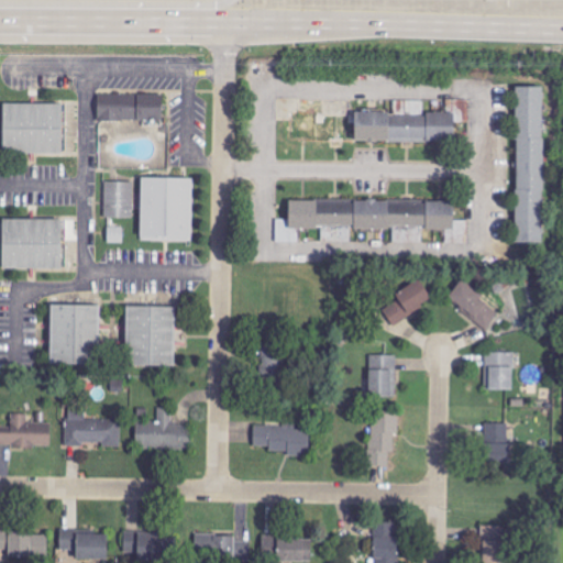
[(543,87),(516,87),(517,243),(544,243),(543,87)]
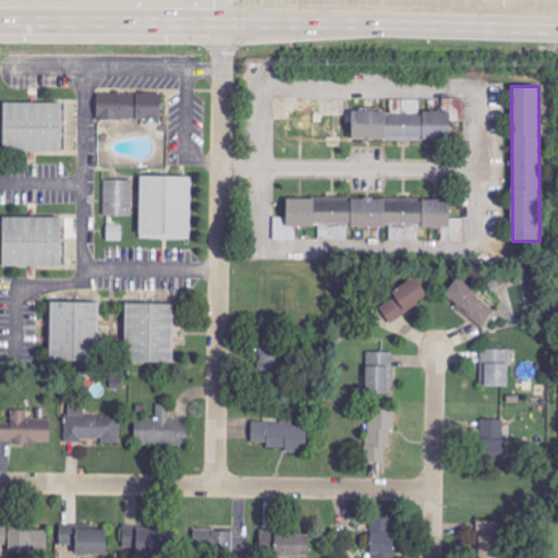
[(160,93),(97,94),(97,120),(161,119),(160,93)]
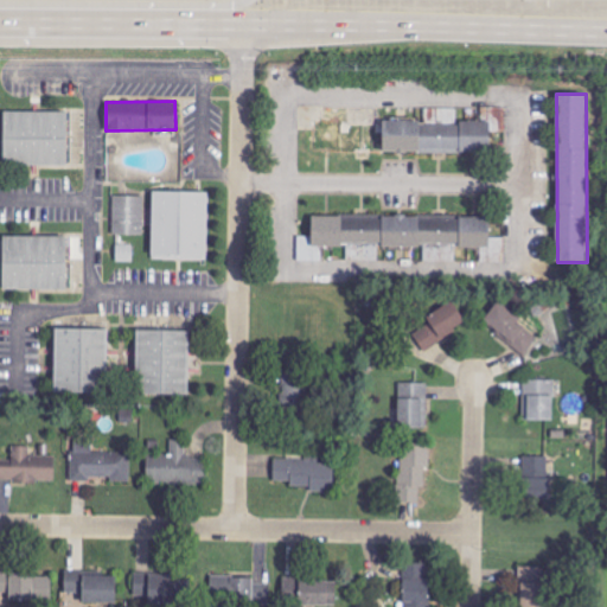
[(383,121),(383,153),(490,153),(490,132),(505,132),(505,107),(481,107),(483,123),(422,123),(422,121),(383,121)]
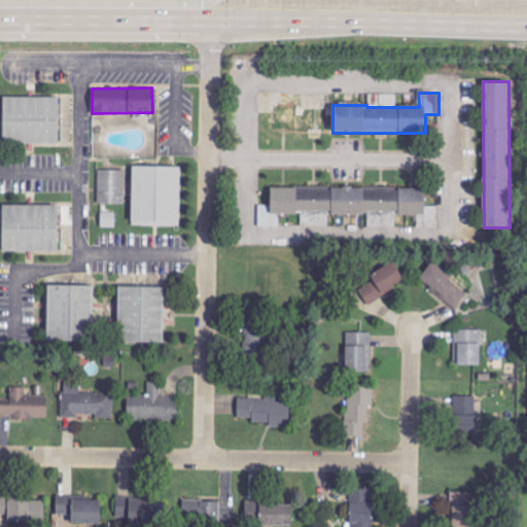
[(59,97),(2,97),(2,143),(59,143),(59,97)]
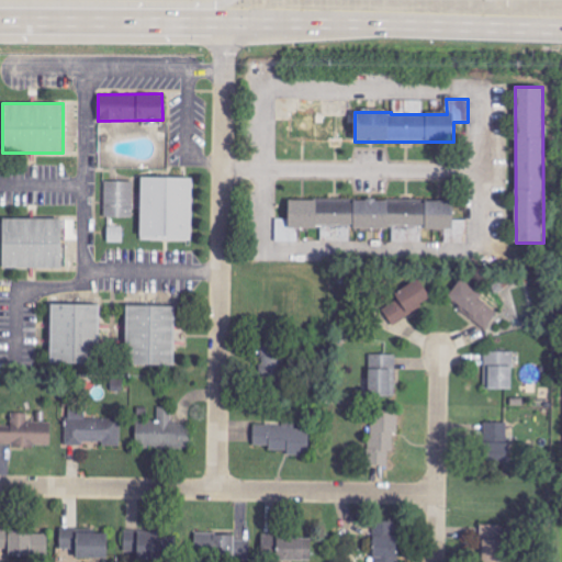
[(141,237),(192,238),(193,178),(142,177),(141,237)]
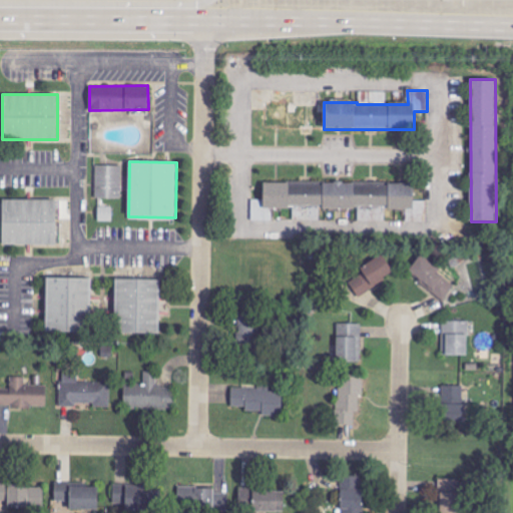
[(95,198),(122,198),(122,165),(96,165),(95,198)]
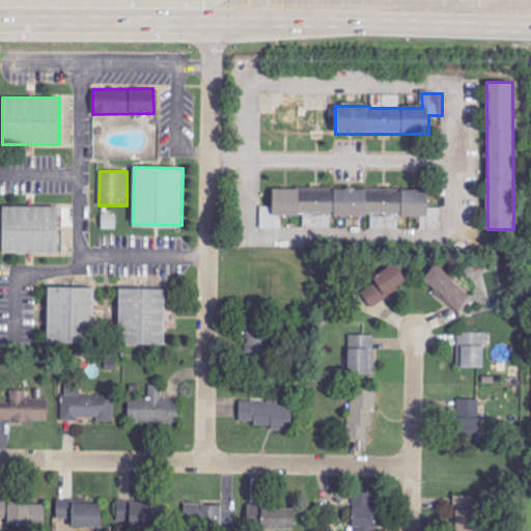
[(273,189),(272,206),(261,206),(260,228),(282,229),(282,214),(422,217),(421,229),(441,229),(442,207),(428,207),(428,193),(273,189)]
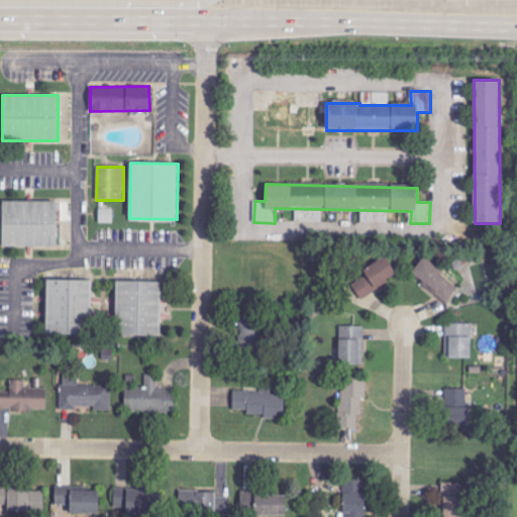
[(2,247),(57,247),(57,201),(1,202),(2,247)]
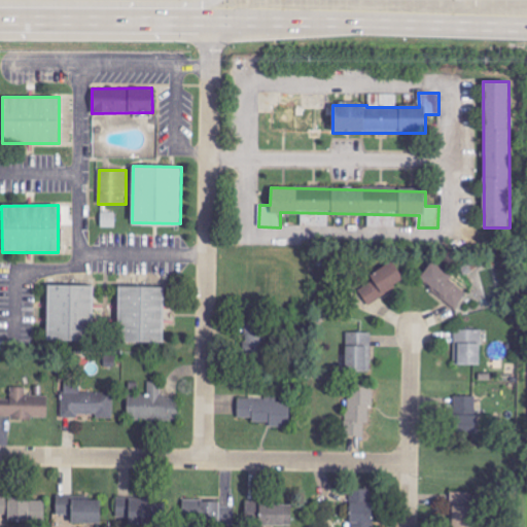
[(371,276),(374,281),(359,290),(370,305),(406,280),(392,261),(371,276)]
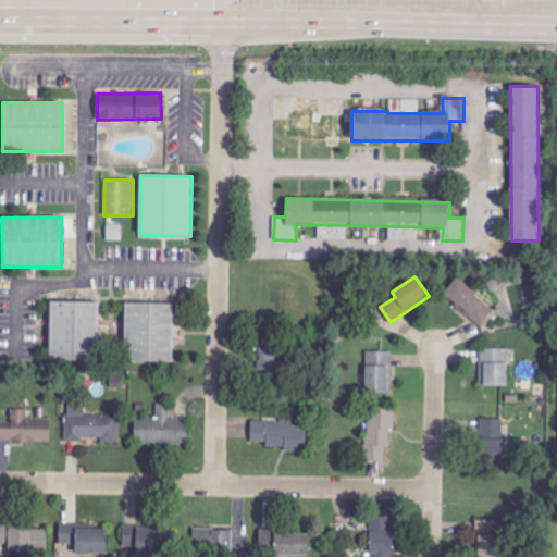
[(479,293),(456,277),(443,297),(483,324),(493,310),(474,298),(479,293)]
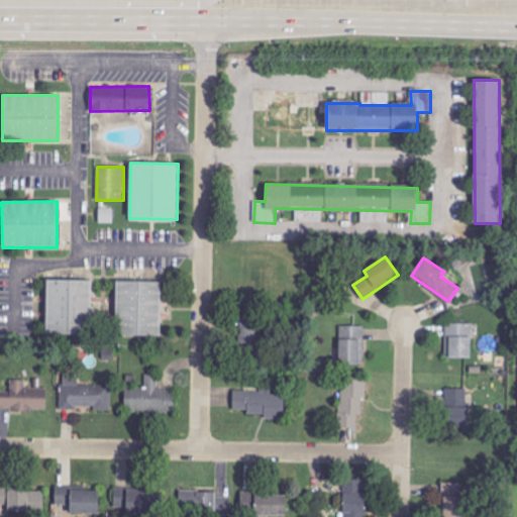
[(92,281),(46,280),(45,335),(91,336),(92,281)]
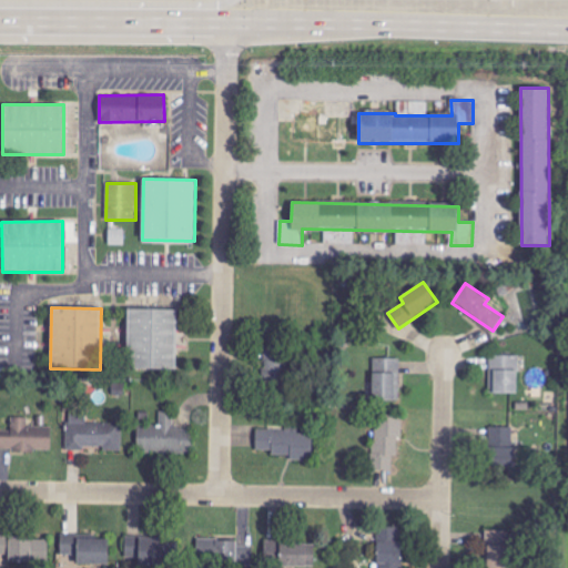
[(176,369),(176,310),(128,310),(128,369),(176,369)]
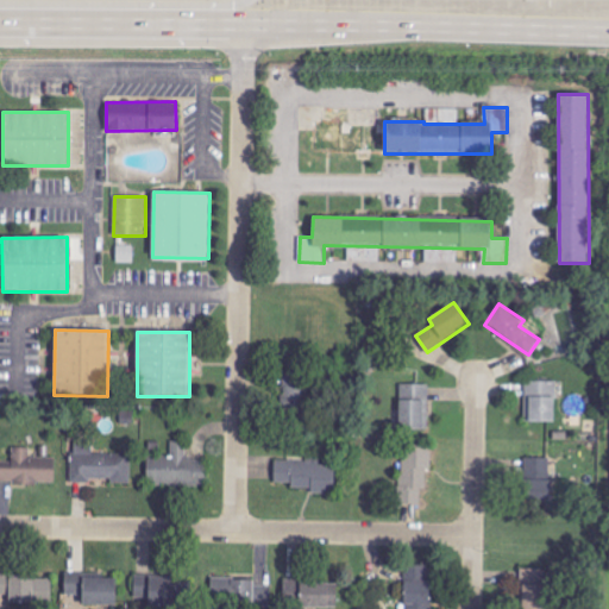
[(283,405),(303,406),(306,371),(284,370),(283,405)]
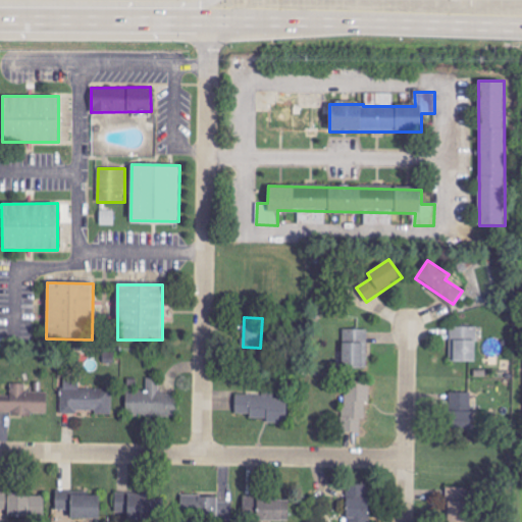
[(476,362),(477,326),(451,326),(450,362),(476,362)]
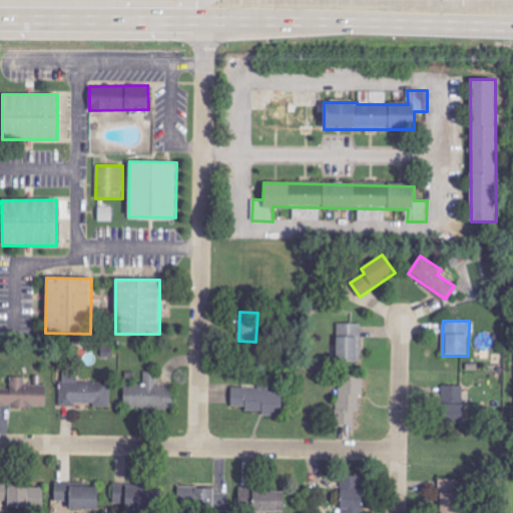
[(361,362),(363,324),(338,323),(336,361),(361,362)]
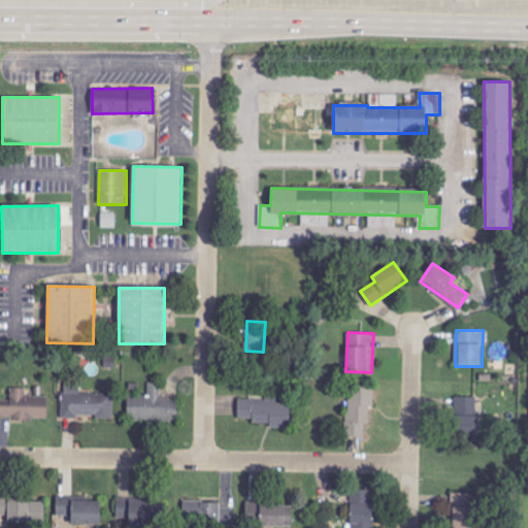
[(510,357),(507,342),(491,345),(493,360),(510,357)]
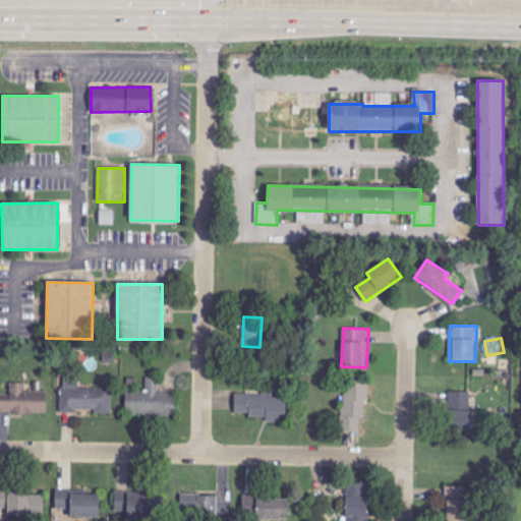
[(126,390),(126,416),(178,416),(178,393),(159,393),(159,378),(147,378),(147,390),(126,390)]
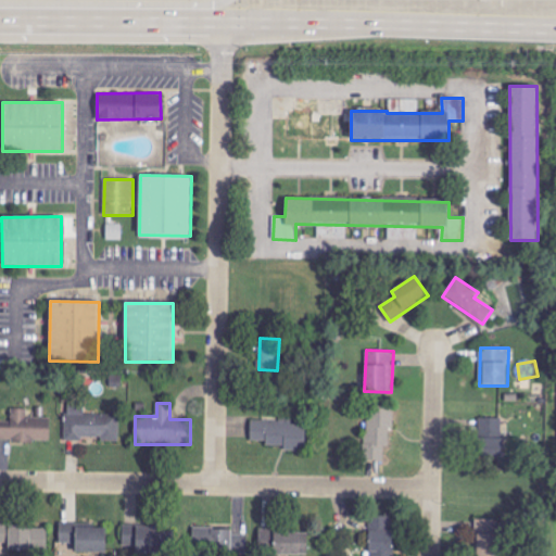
[(119,442),(119,415),(85,414),(85,406),(66,406),(66,439),(102,439),(102,441),(119,442)]
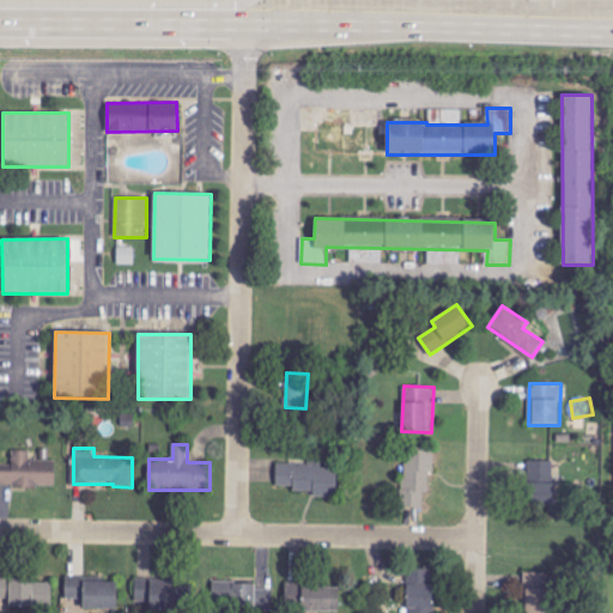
[(436,448),(404,448),(404,508),(425,508),(425,492),(430,492),(430,473),(435,473),(436,448)]
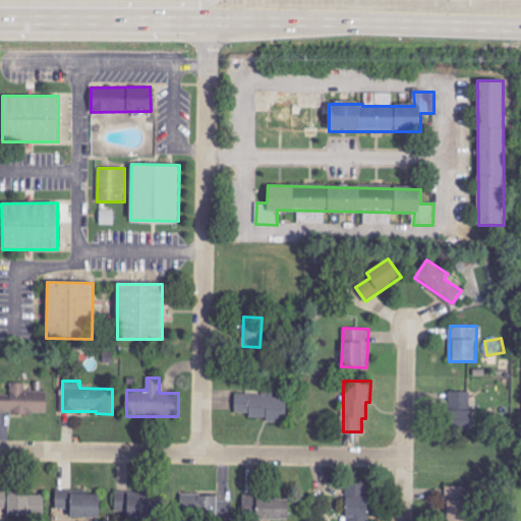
[(10,401),(0,400),(0,412),(47,413),(47,391),(25,391),(25,383),(10,383),(10,401)]
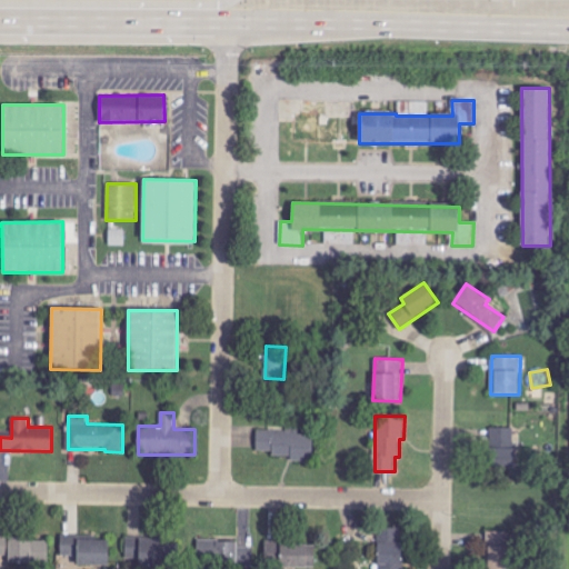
[(516,428),(491,428),(489,468),(513,469),(516,428)]
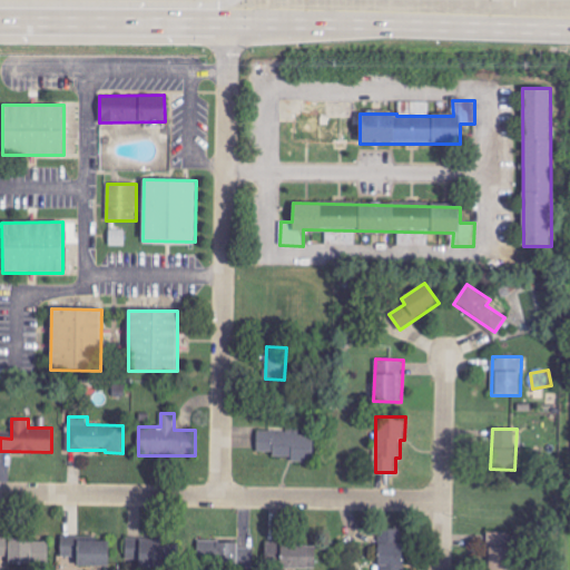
[(256,452),(272,453),(272,457),(292,458),(292,462),(313,463),(313,436),(300,435),(300,432),(257,431),(256,452)]
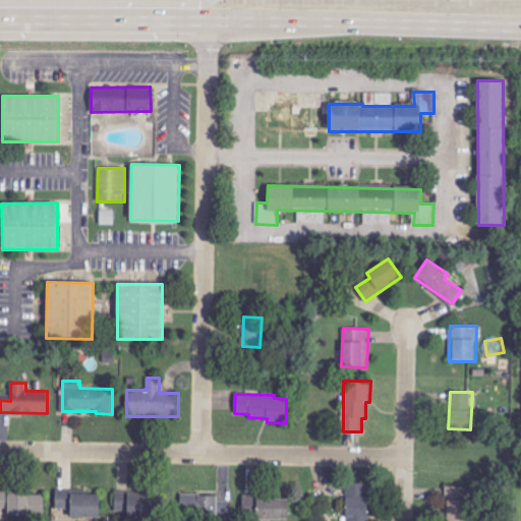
[(368,520),(369,484),(347,484),(346,520),(368,520)]
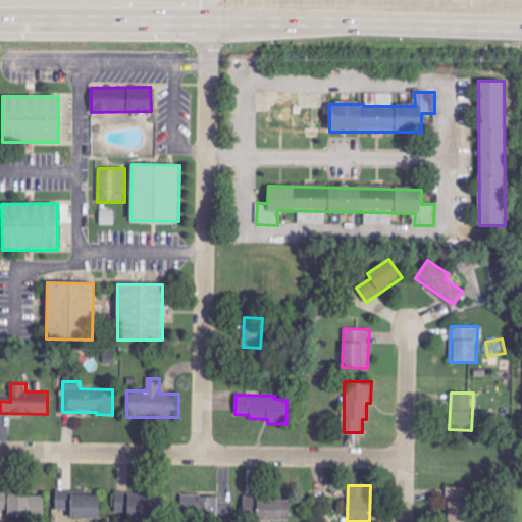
[(469,521),(470,488),(448,487),(447,521),(469,521)]
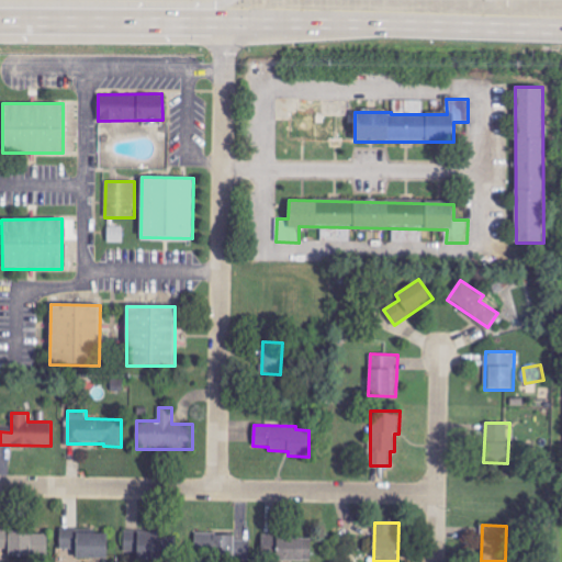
[(75,534),(75,529),(60,529),(60,549),(77,549),(77,560),(107,560),(108,534),(75,534)]
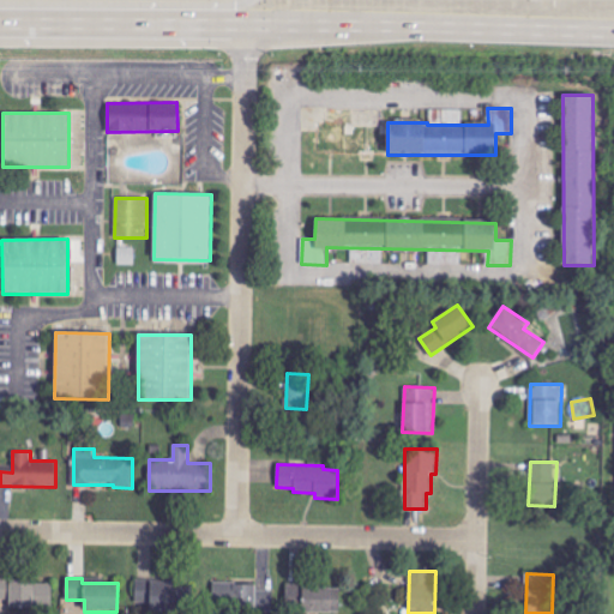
[(174,581),(133,579),(131,613),(152,613),(154,611),(173,611),(174,581)]
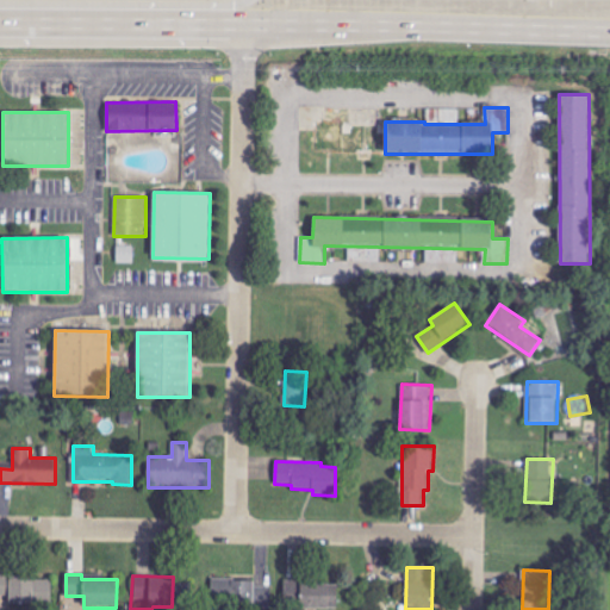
[(0,605),(53,604),(51,577),(0,577),(0,605)]
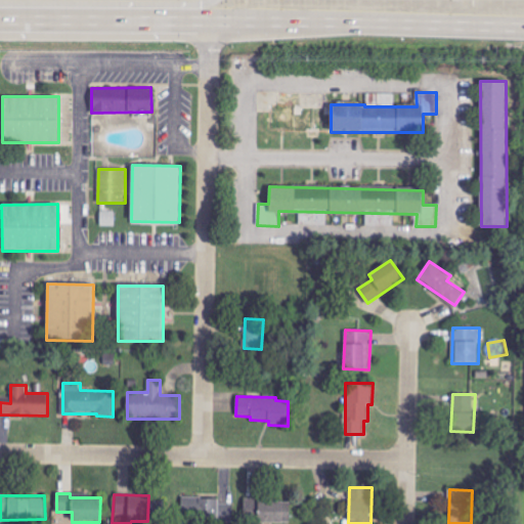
[(232,523),(232,505),(219,505),(219,501),(186,501),(186,512),(206,512),(206,523),(232,523)]
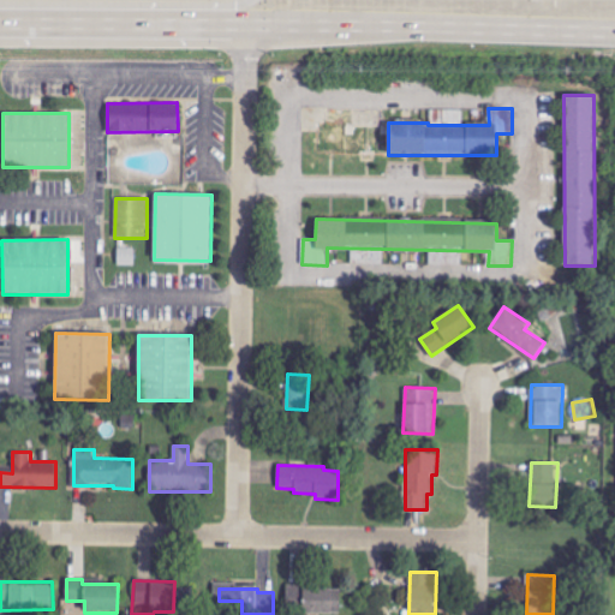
[(341,593),(302,592),(302,614),(341,614),(341,593)]
